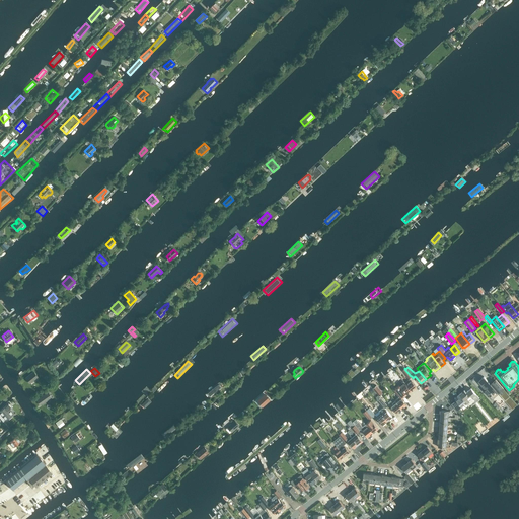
[(411,376),(404,369),(402,371),(409,378),(411,376)]
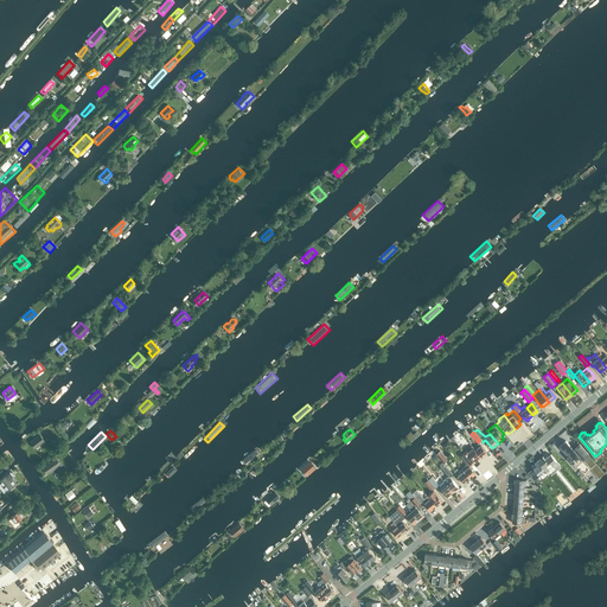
[(39,445),(45,440),(44,439),(40,434),(31,441),(36,447),(38,445),(39,445)]
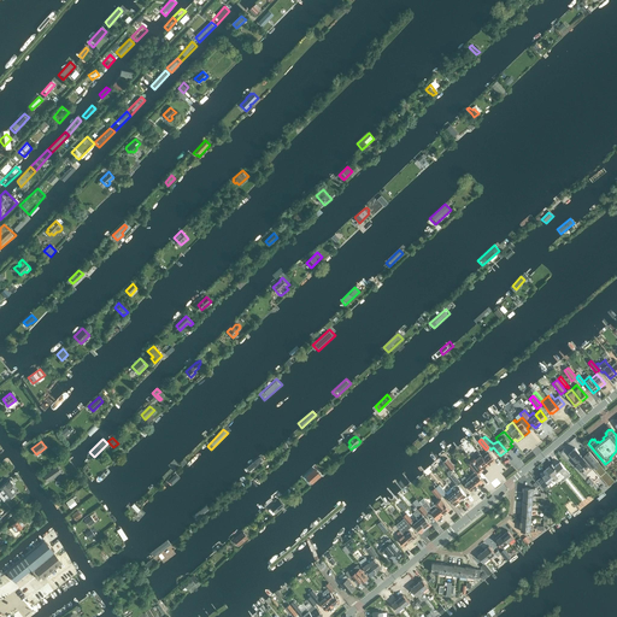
[(575,448),(569,453),(576,462),(574,463),(576,465),(580,469),(585,474),(593,466),(598,462),(588,451),(582,457),(575,448)]
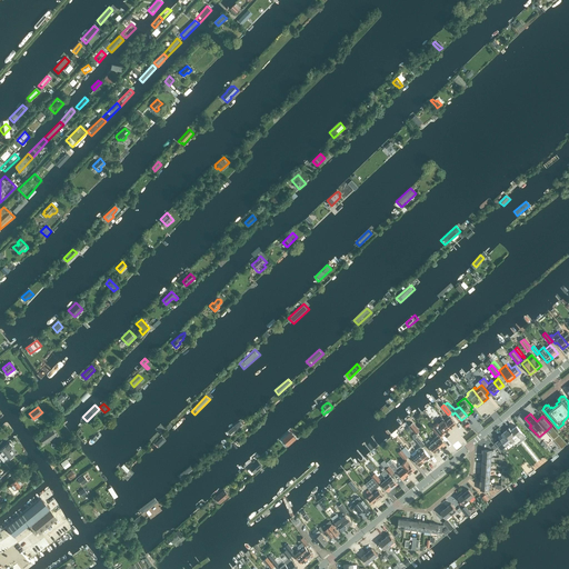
[(443,419),(442,419),(450,429),(456,423),(449,416),(443,419)]
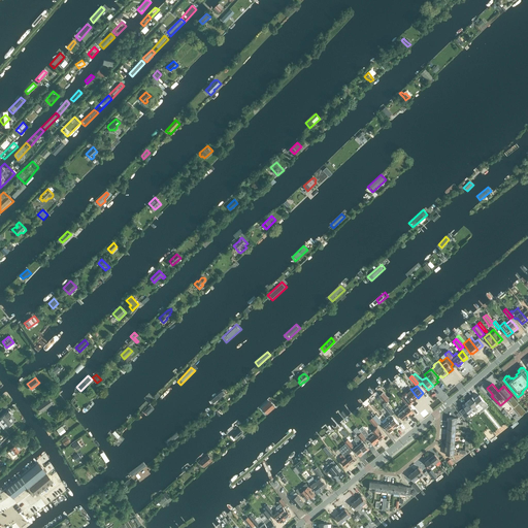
[(403,394),(402,394),(410,403),(413,401),(414,401),(415,401),(416,400),(416,399),(418,398),(410,389),(407,392),(406,391),(403,394)]
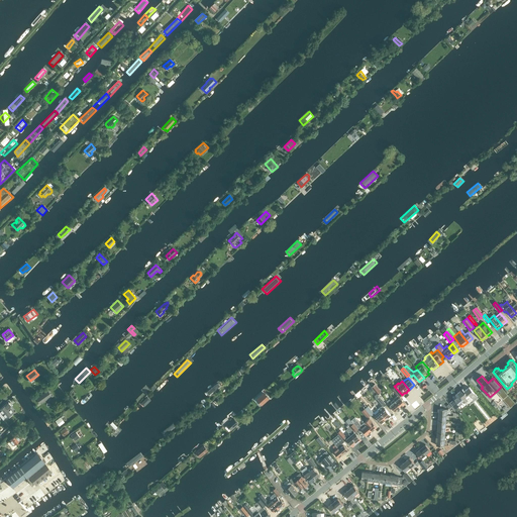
[(218,382),(203,395),(206,398),(220,385),(218,382)]
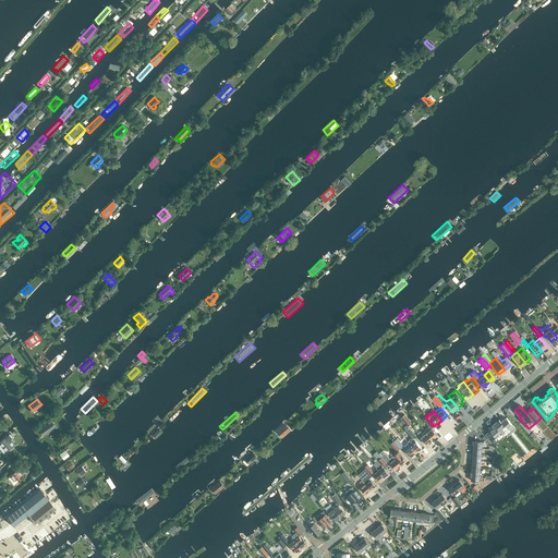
[(400,419),(407,426),(411,423),(404,415),(400,419)]
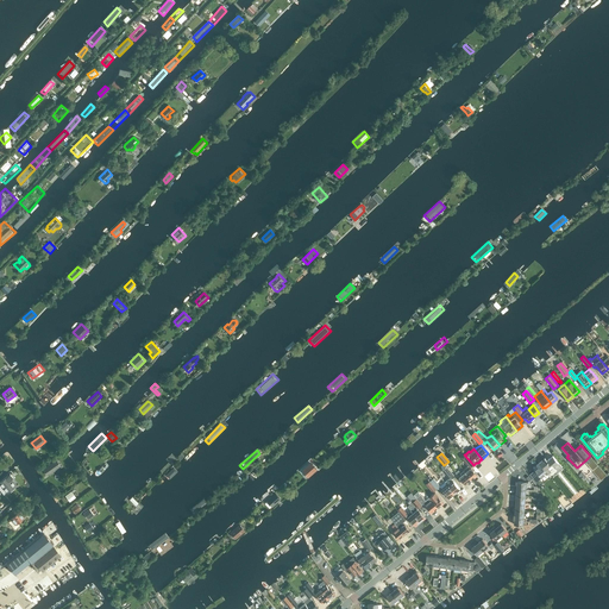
[(464,454),(462,457),(469,465),(463,470),(463,471),(464,471),(471,479),(477,475),(471,468),(473,466),(473,465),(464,454)]
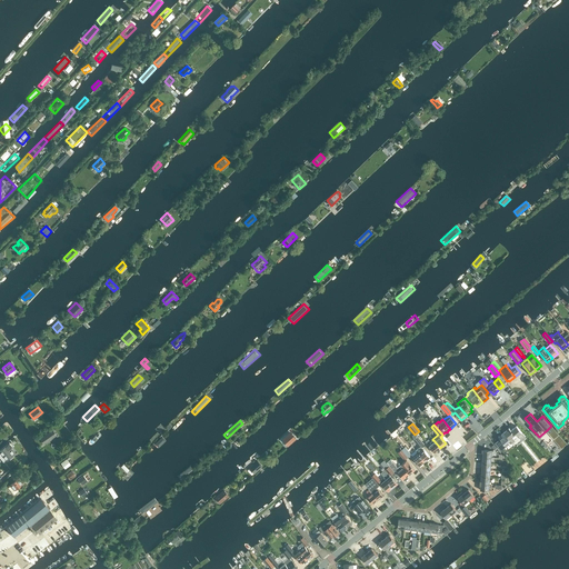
[(509,428),(503,432),(509,439),(510,440),(511,440),(512,442),(515,440),(512,437),(516,433),(521,439),(526,436),(517,426),(511,430),(509,428)]
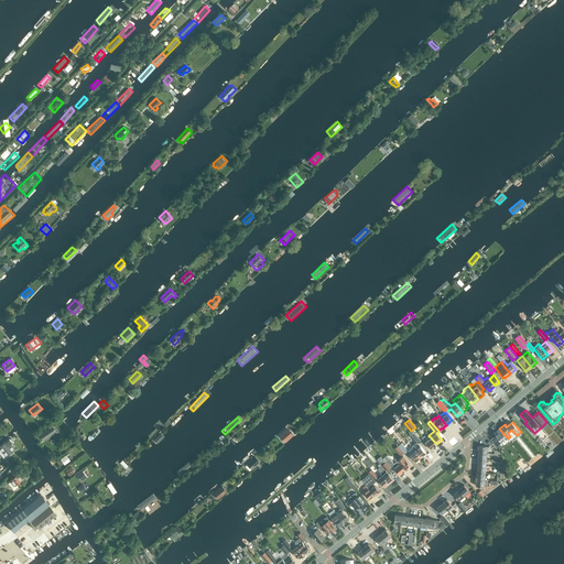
[(52,426),(40,435),(43,441),(56,432),(52,426)]
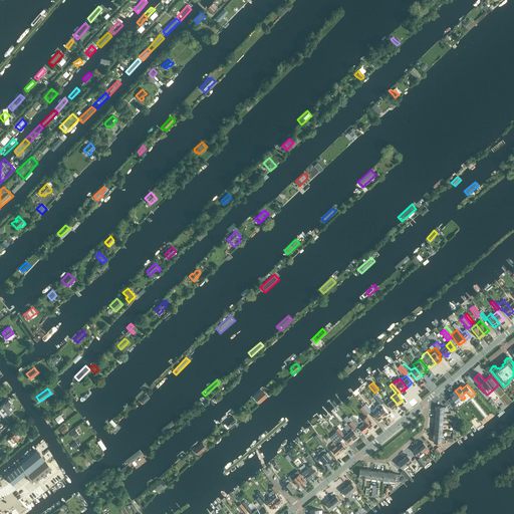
[(260,404),(268,397),(262,390),(255,397),(260,404)]
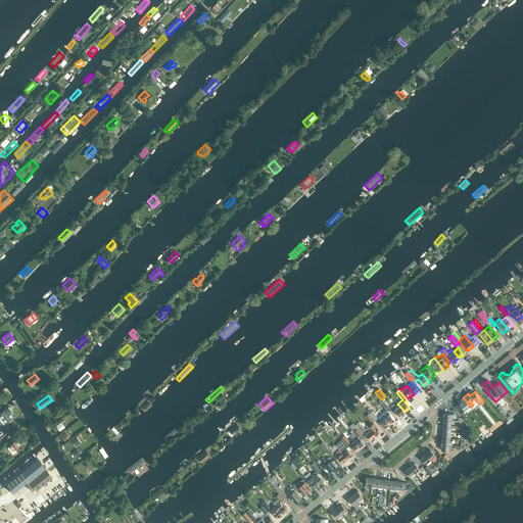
[(458,406),(456,407),(461,414),(468,408),(471,411),(473,409),(471,407),(470,405),(469,405),(468,403),(463,397),(459,400),(460,403),(458,406)]
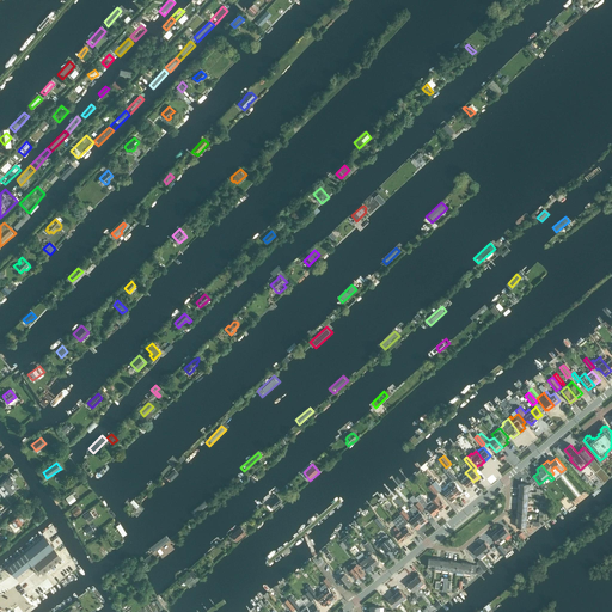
[(166,478),(170,483),(181,473),(177,469),(166,478)]
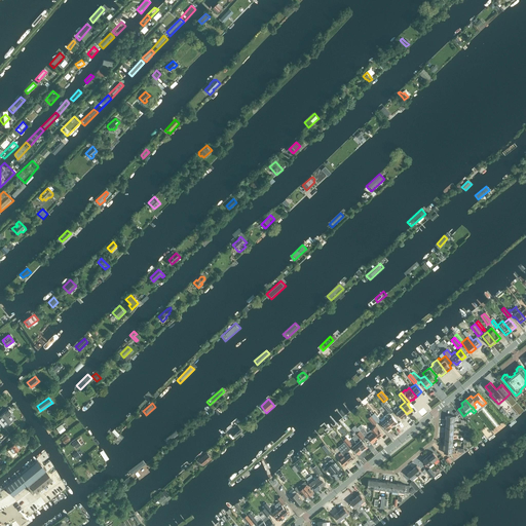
[(388,413),(384,416),(392,426),(398,422),(390,413),(392,411),(386,404),(383,406),(388,413)]
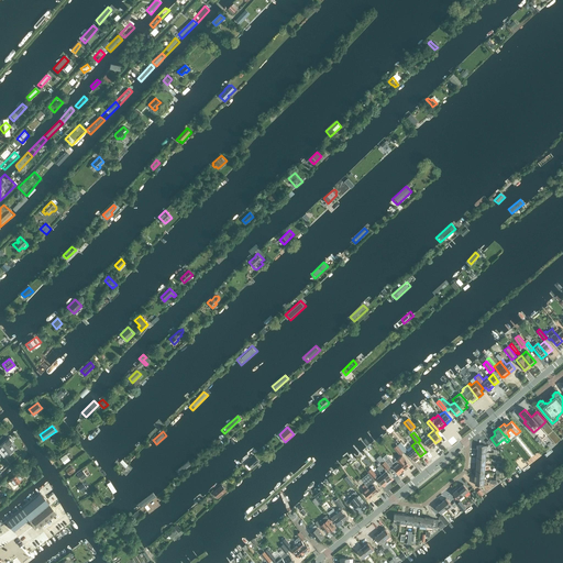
[(429,435),(428,435),(426,437),(423,434),(421,437),(430,448),(435,443),(429,435)]
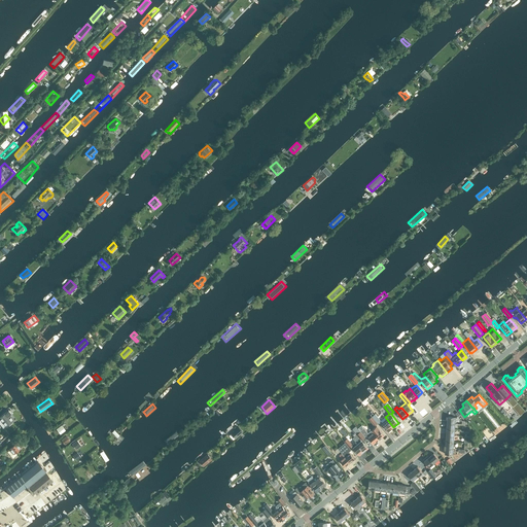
[(8,410),(0,417),(0,419),(5,426),(13,419),(9,414),(11,413),(8,410)]
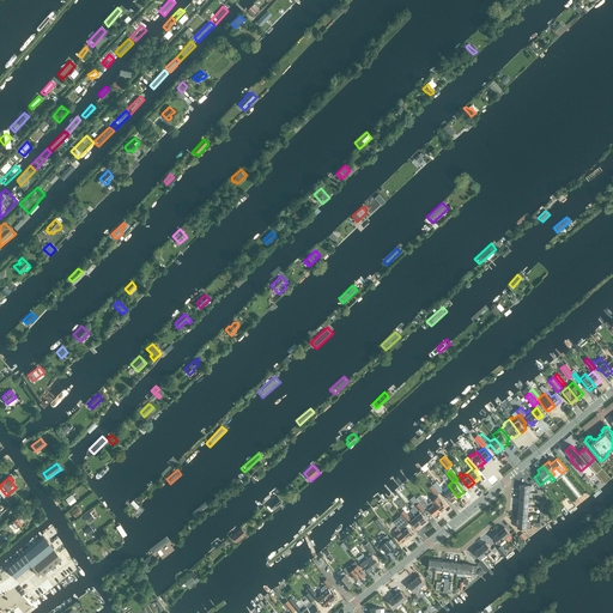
[(443,490),(436,481),(432,484),(441,493),(443,491),(443,490)]
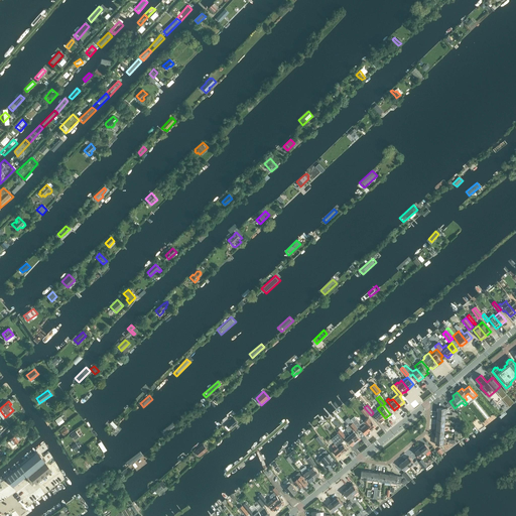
[(364,408),(361,410),(367,417),(370,415),(364,408)]
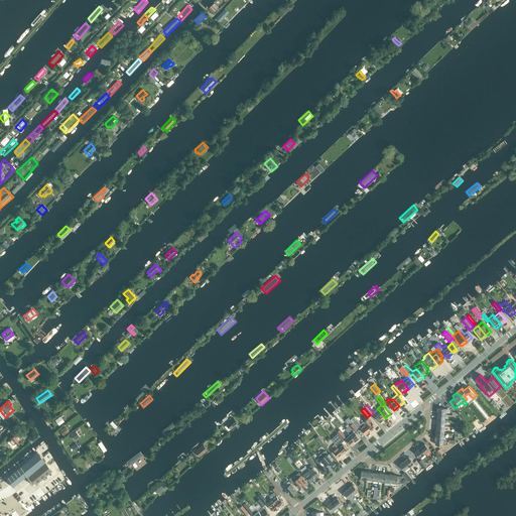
[(377,408),(373,412),(373,413),(374,413),(374,414),(380,422),(385,418),(377,408)]
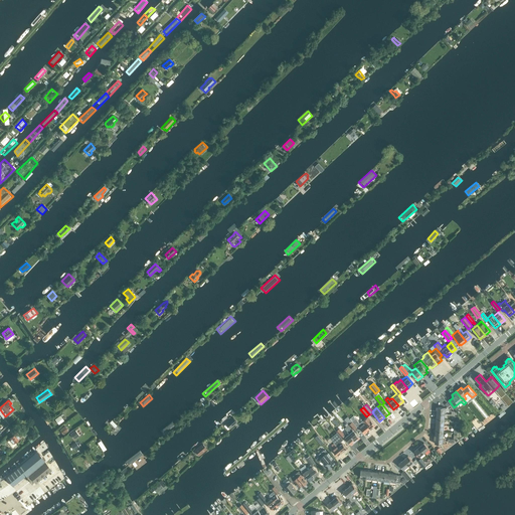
[(60,415),(55,419),(59,423),(63,420),(60,415)]
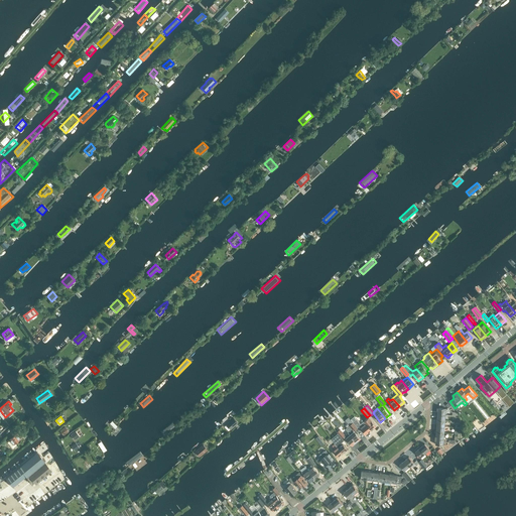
[(369,417),(364,421),(371,430),(376,426),(371,419),(369,417)]
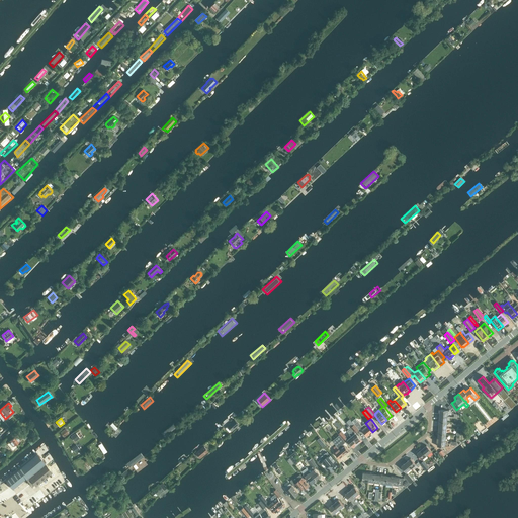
[(235,420),(228,426),(232,431),(239,425),(235,420)]
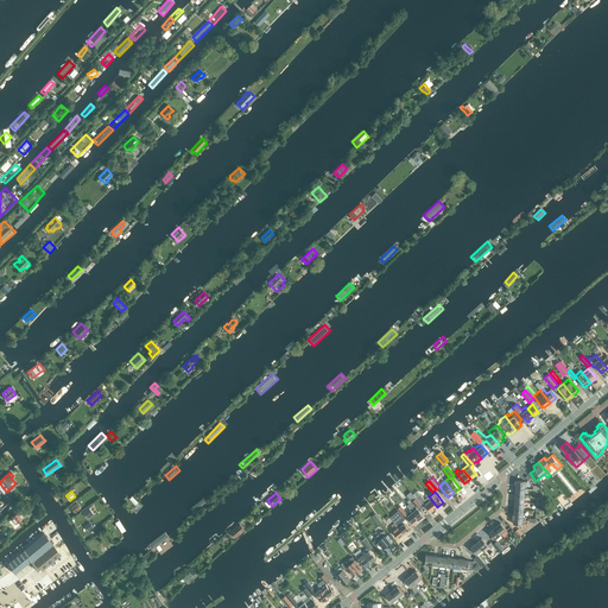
[(423,502),(425,504),(431,512),(437,507),(429,496),(424,500),(419,494),(416,496),(422,504),(423,502)]
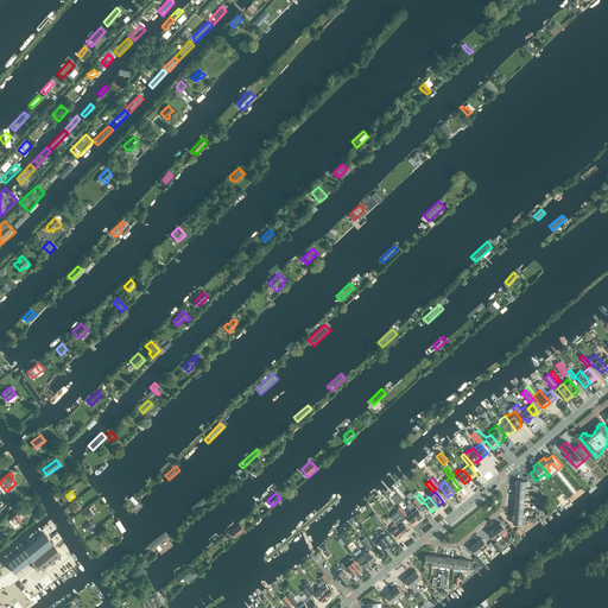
[(190,510),(194,513),(207,502),(203,498),(190,510)]
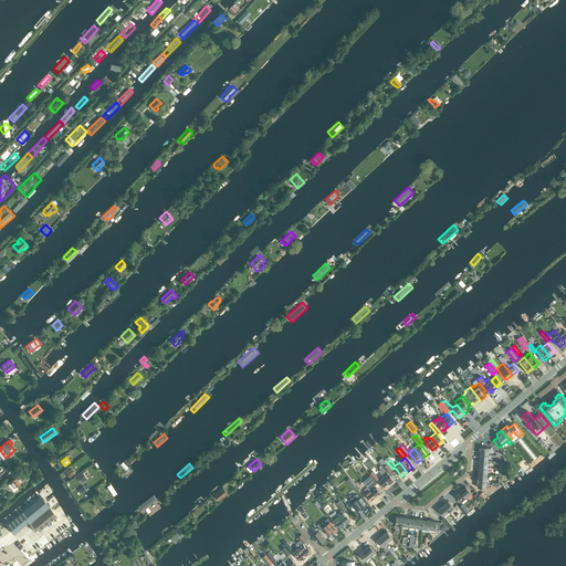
[(384,467),(379,471),(383,474),(384,475),(390,485),(396,481),(391,477),(392,475),(390,471),(392,470),(387,463),(384,467)]
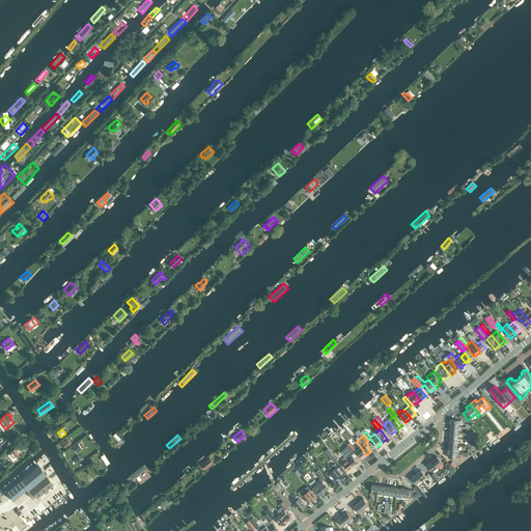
[(66,448),(72,444),(67,439),(62,443),(66,448)]
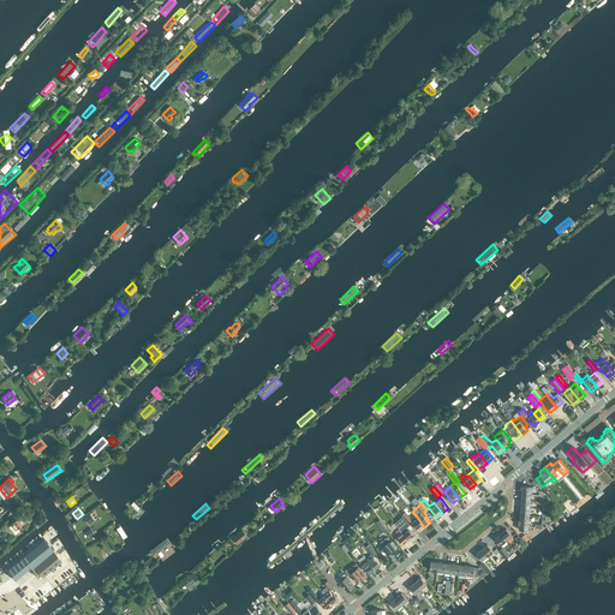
[(405,512),(401,514),(410,524),(413,520),(405,512)]
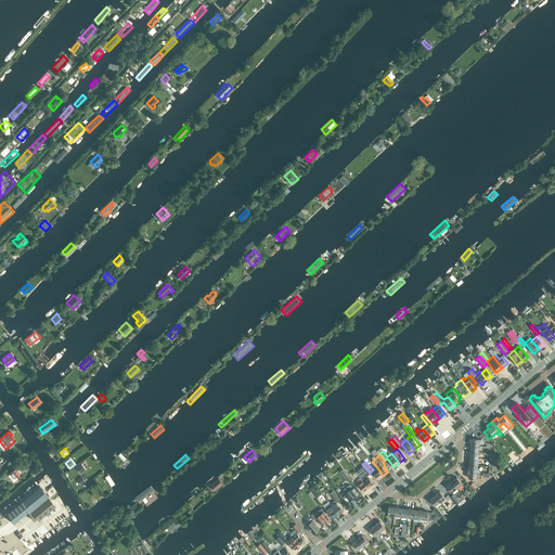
[(14,478),(23,470),(20,468),(22,466),(18,463),(16,465),(17,466),(10,473),(14,478)]
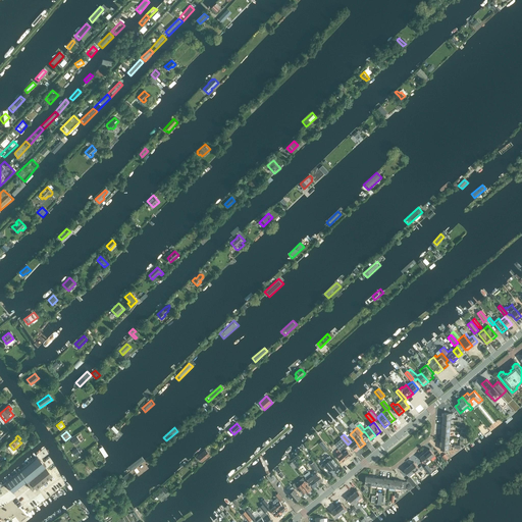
[(360,448),(354,438),(353,437),(350,439),(353,442),(351,445),(356,451),(360,448)]
